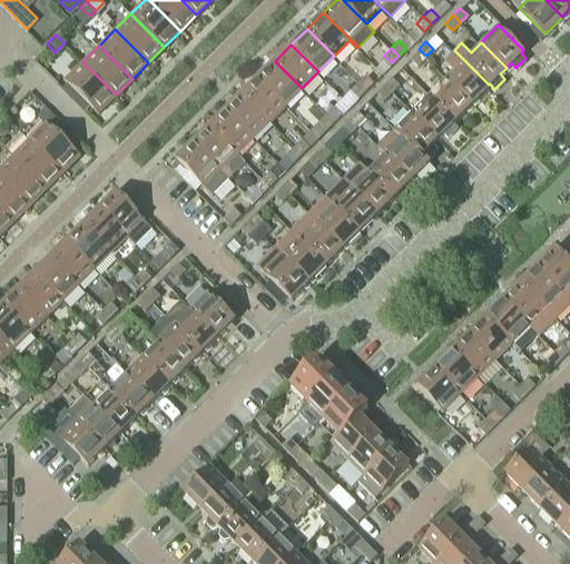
[(418,65),(426,56),(419,49),(410,57),(418,65)]
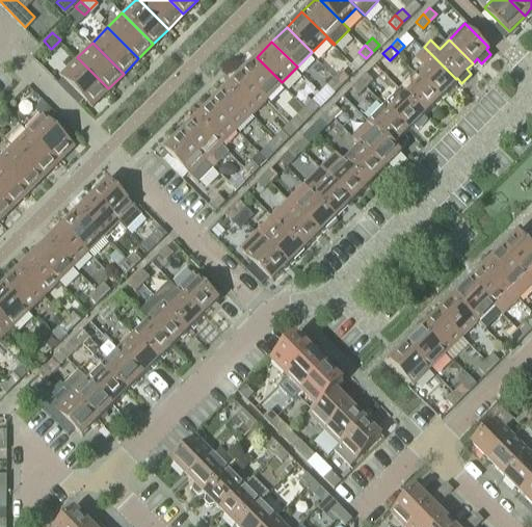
[(441,96),(456,79),(424,47),(416,54),(425,63),(417,72),(441,96)]
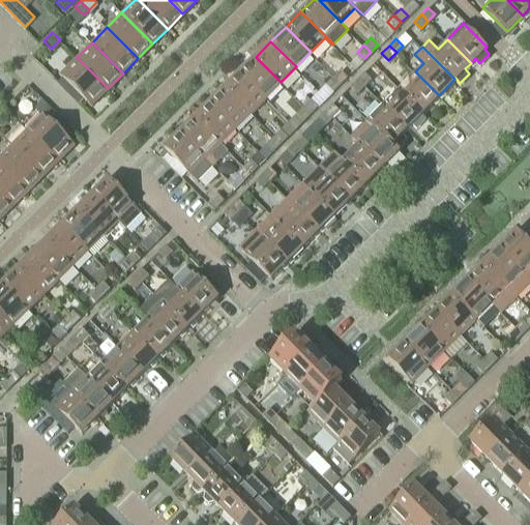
[(92,104),(108,88),(77,57),(61,73),(92,104)]
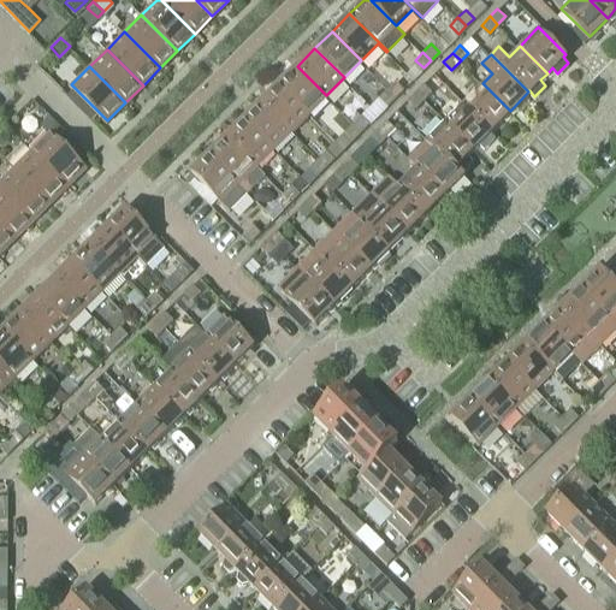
[(297,66),(279,83),(308,112),(326,95),(297,66)]
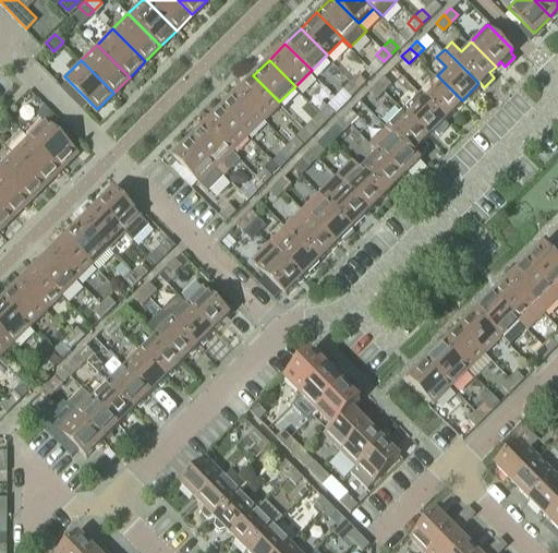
[(351,79),(359,86),(366,79),(360,71),(351,79)]
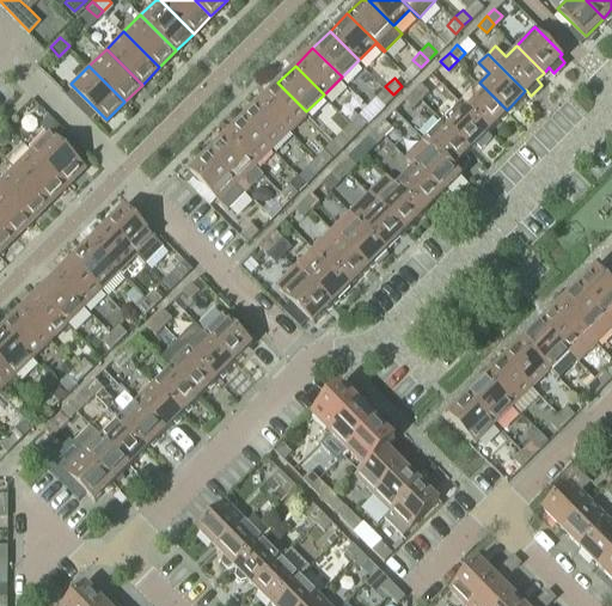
[(412,89),(421,97),(428,90),(420,81),(412,89)]
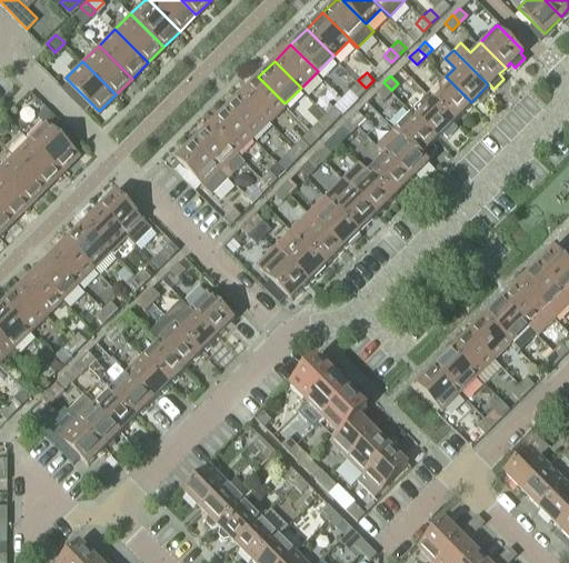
[(258,77),(242,93),(269,120),(285,103),(258,77)]
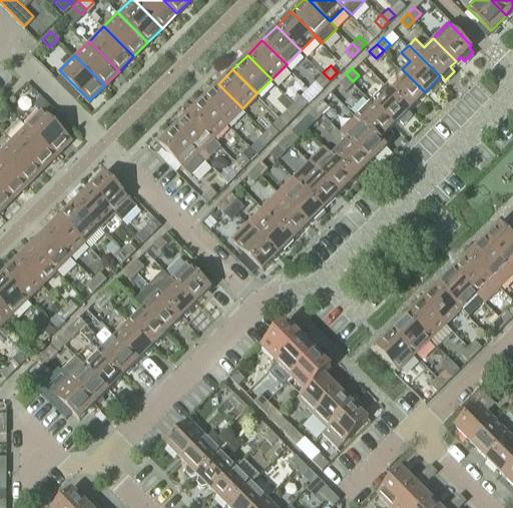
[(409,107),(425,92),(402,69),(386,84),(409,107)]
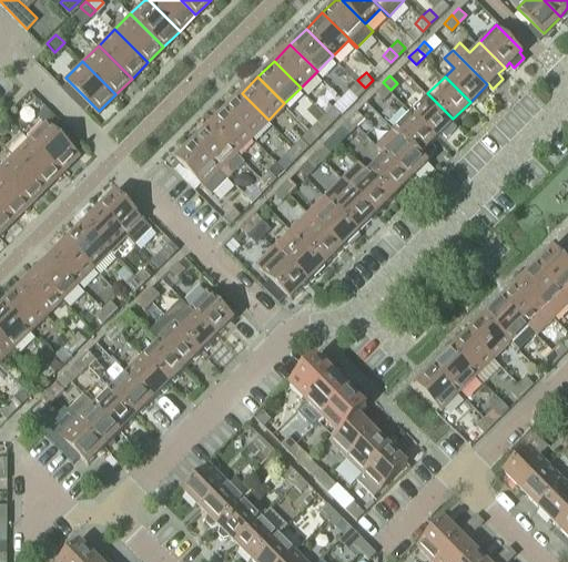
[(358,94),(365,88),(357,80),(351,87),(358,94)]
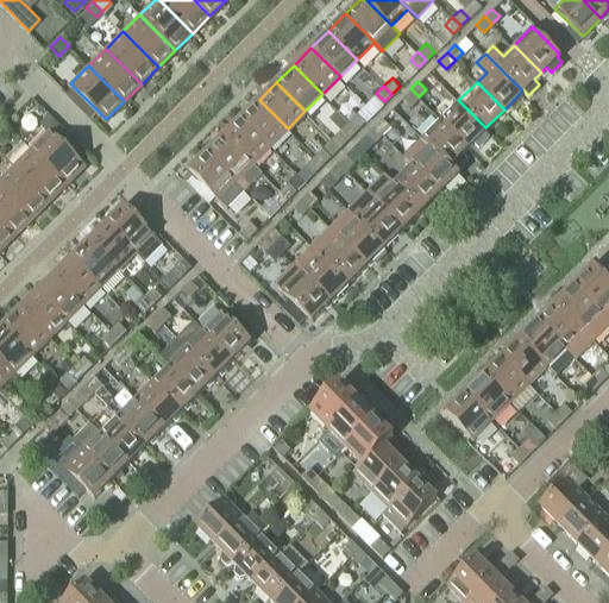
[(410,105),(419,96),(410,88),(402,96),(410,105)]
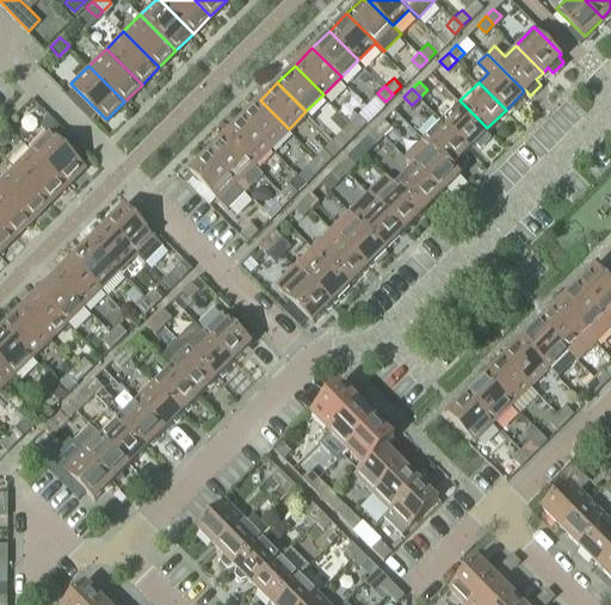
[(260,100),(242,117),(271,146),(289,129),(260,100)]
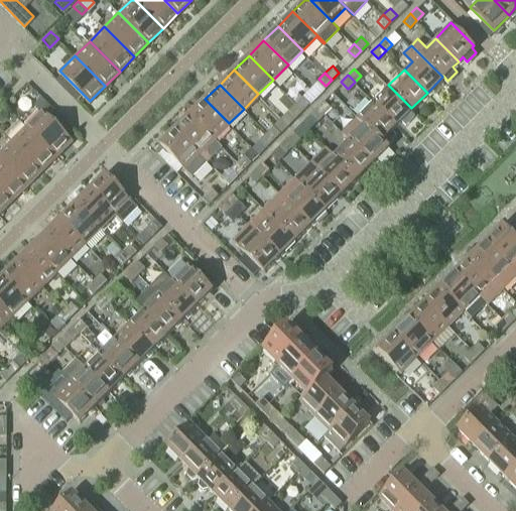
[(388,85),(373,100),(396,123),(400,119),(404,123),(414,113),(410,109),(411,108),(388,85)]
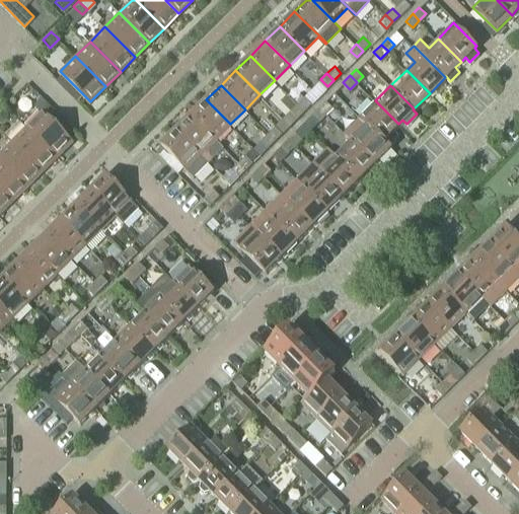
[(297,102),(304,109),(312,101),(305,95),(297,102)]
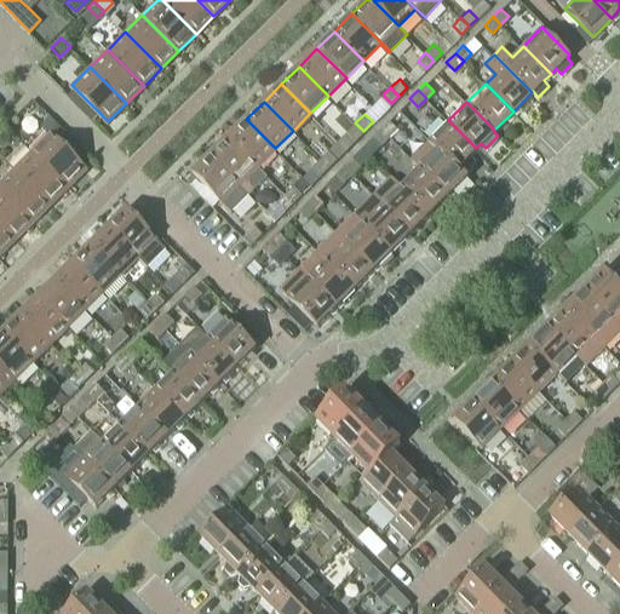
[(246,119),(229,137),(258,166),(275,148),(246,119)]
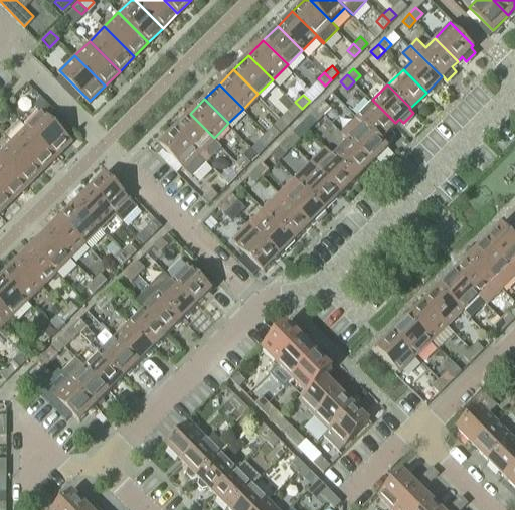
[(316,106),(323,113),(329,106),(323,99),(316,106)]
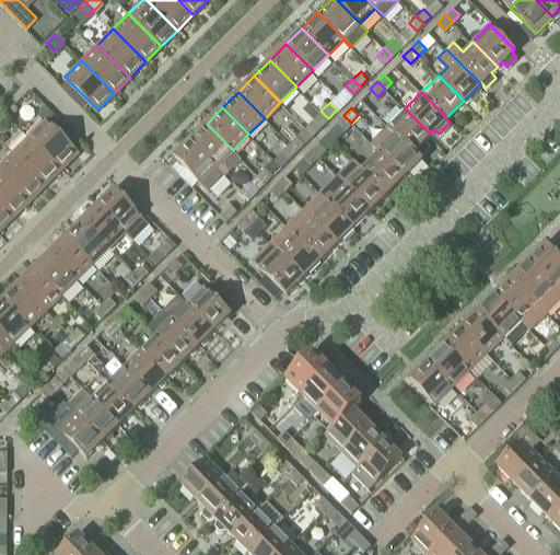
[(422,141),(430,134),(405,108),(387,126),(417,155),(427,146),(422,141)]
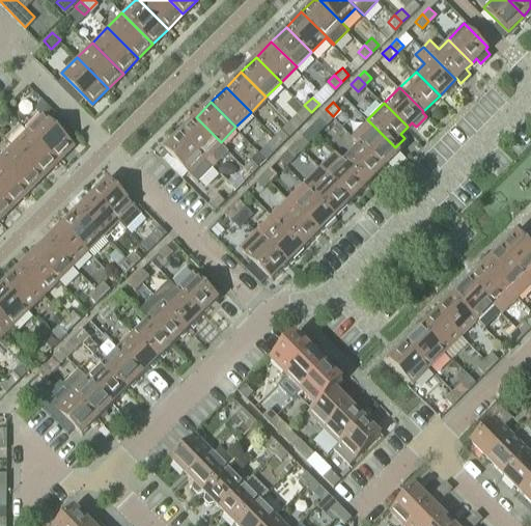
[(305,118),(311,112),(304,105),(298,111),(305,118)]
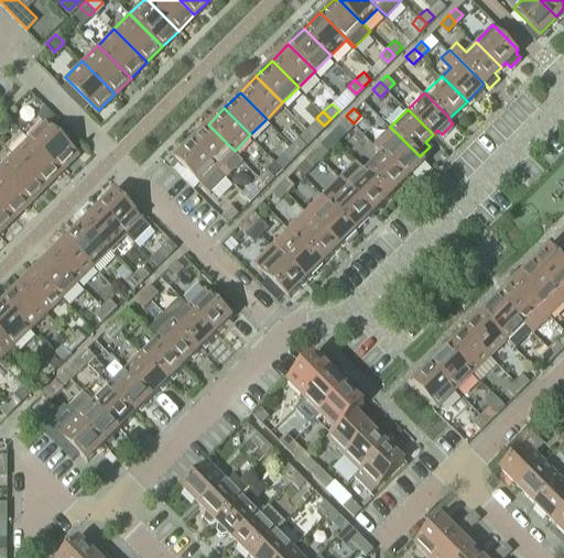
[(346,131),(354,123),(346,116),(338,123),(346,131)]
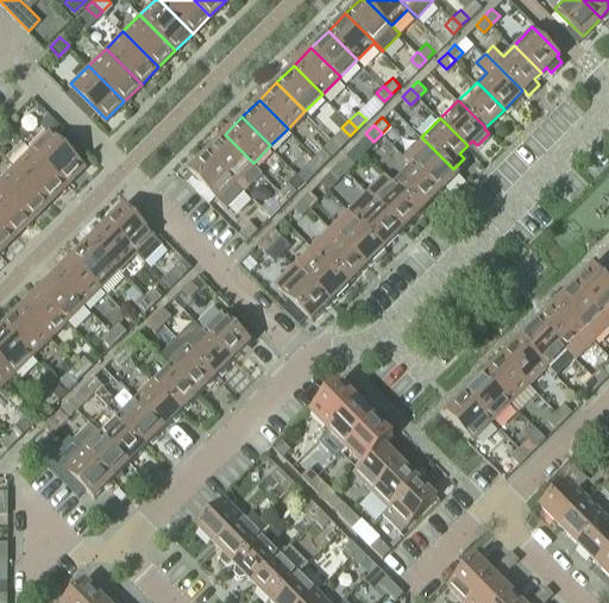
[(31,146),(67,183),(85,165),(49,129),(31,146)]
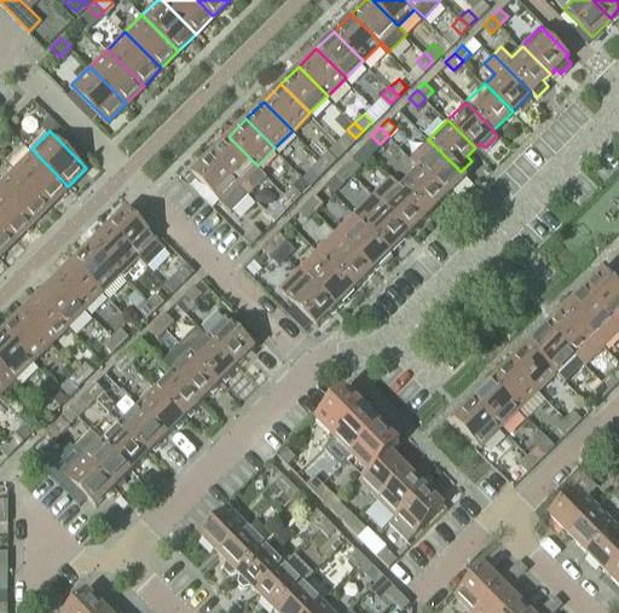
[(229,137),(210,154),(239,183),(249,191),(266,174),(258,166),(229,137)]
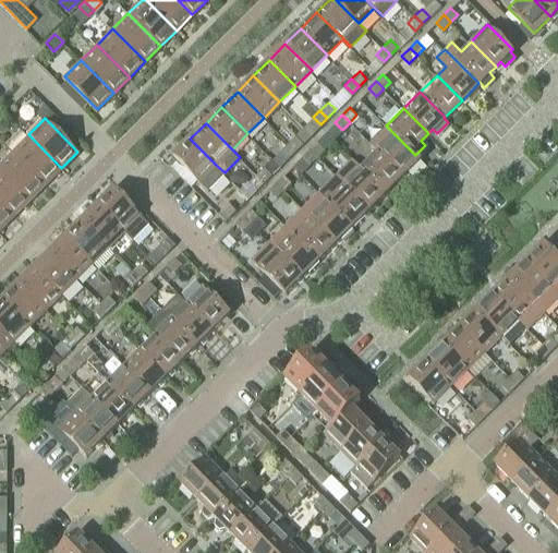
[(415,155),(386,125),(370,142),(377,149),(402,175),(419,158),(415,155)]
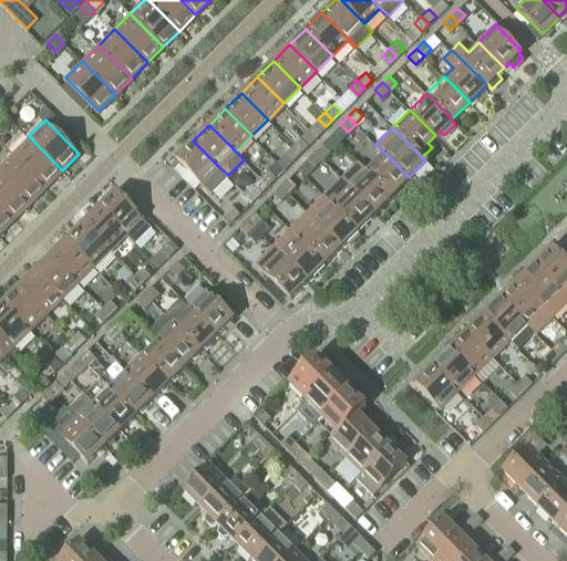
[(47,186),(62,170),(29,136),(12,152),(47,186)]
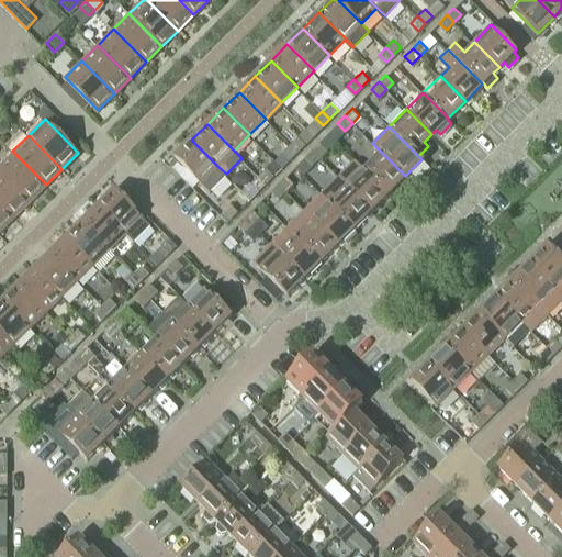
[(290,143),(298,151),(306,142),(299,135),(290,143)]
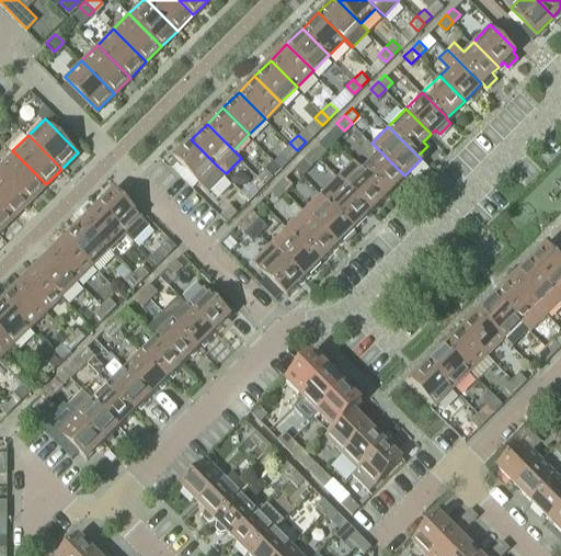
[(175,156),(169,162),(193,186),(199,179),(202,182),(217,166),(191,139),(175,156)]
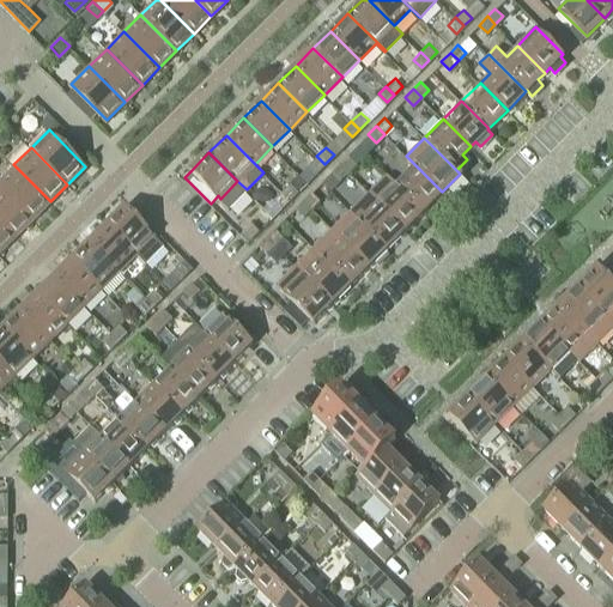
[(339,163),(347,171),(356,163),(347,155),(339,163)]
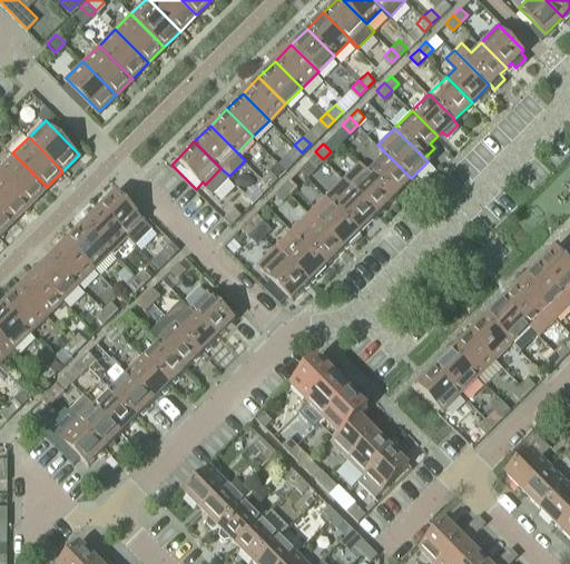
[(295,159),(302,152),(294,145),(287,151),(295,159)]
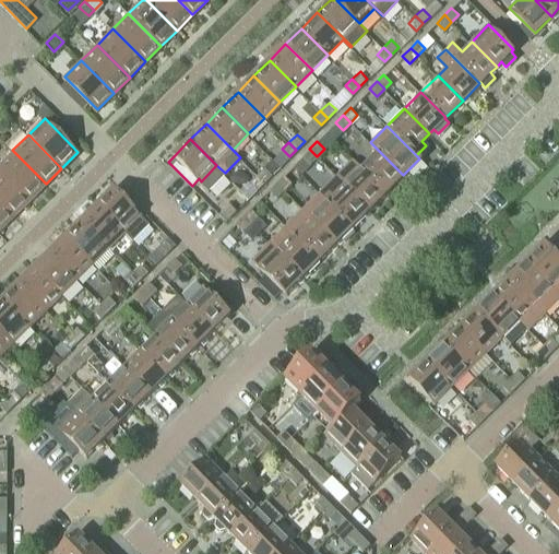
[(309,163),(317,156),(309,149),(301,155),(309,163)]
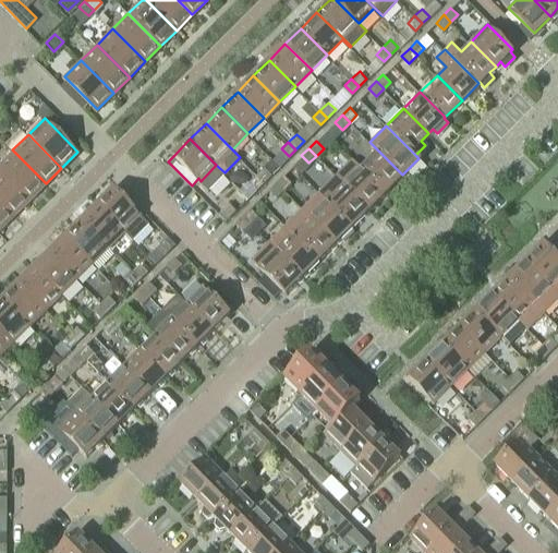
[(0,169),(29,200),(46,183),(12,149),(0,161),(0,169)]
